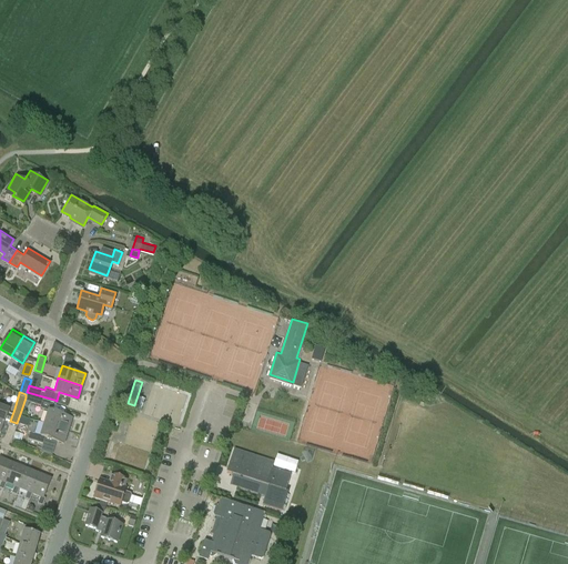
[(49,408),(44,420),(68,427),(72,414),(51,408),(54,400),(27,392),(26,394),(26,398),(40,403),(40,404),(49,408)]
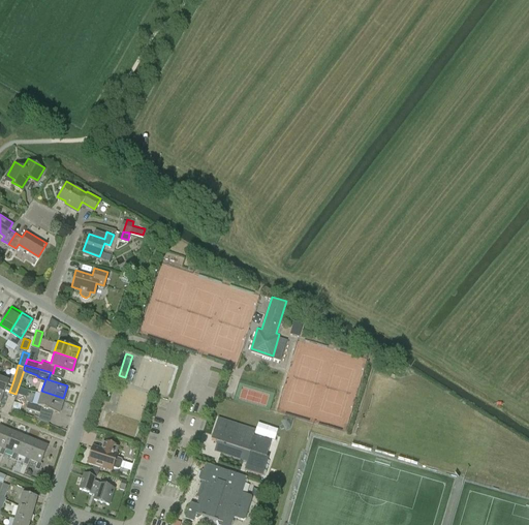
[(0,374),(0,398),(0,399),(8,378),(0,374)]
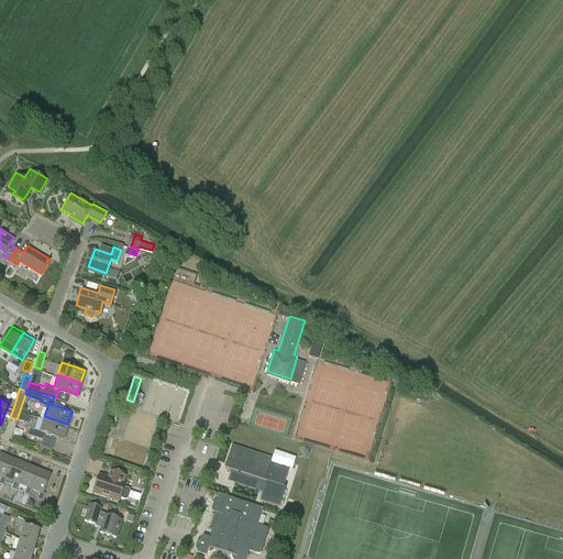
[(29,420),(32,412),(22,409),(20,418),(29,420)]
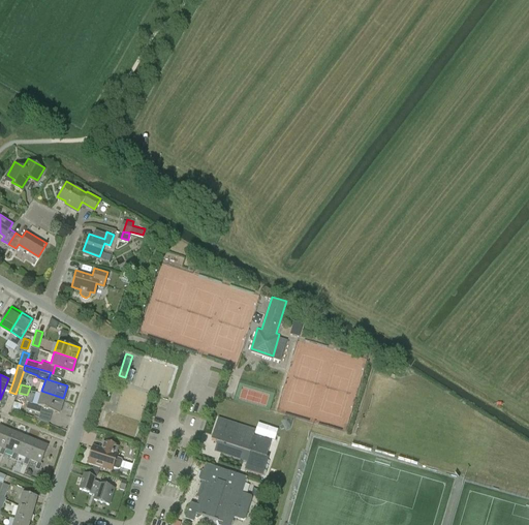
[(59,410),(63,398),(41,391),(37,402),(28,399),(26,405),(39,410),(41,404),(59,410)]
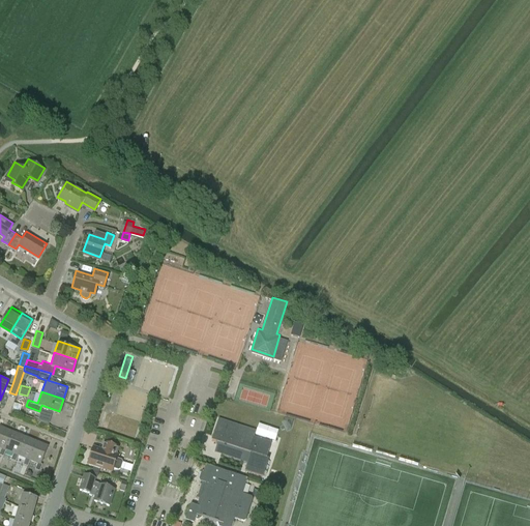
[(265,455),(270,440),(254,434),(256,428),(218,415),(211,437),(217,439),(215,445),(222,447),(221,450),(247,460),(244,467),(262,473),(267,456),(265,455)]
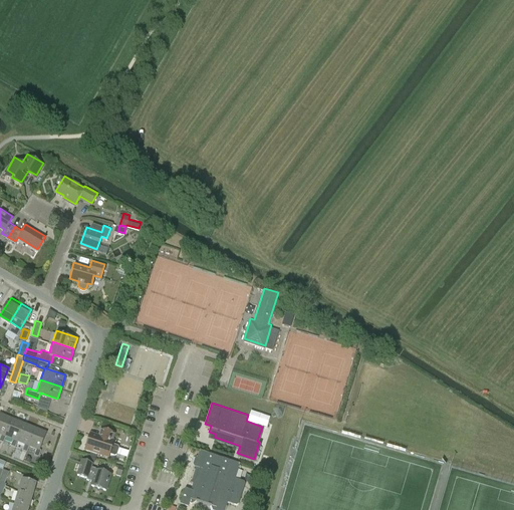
[(0,438),(3,440),(6,434),(4,433),(11,415),(0,411),(0,431),(1,432),(0,435),(0,438)]
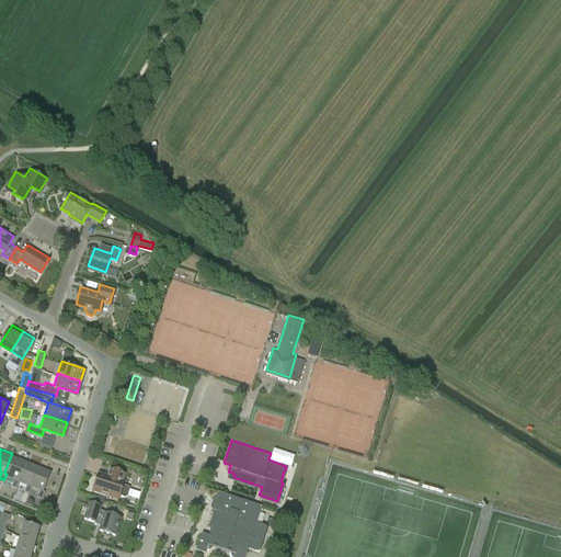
[(4,473),(7,474),(14,477),(11,484),(14,485),(16,486),(20,479),(16,478),(25,458),(12,453),(4,473)]
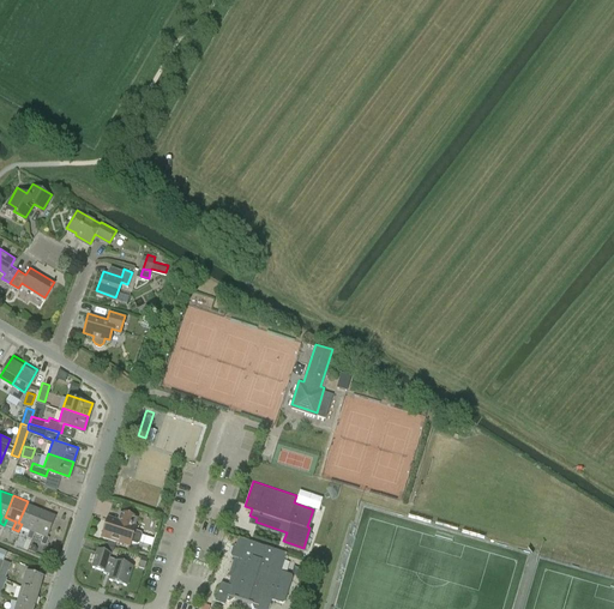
[(32,537),(35,530),(32,529),(41,507),(28,501),(18,523),(22,524),(30,528),(28,535),(32,537)]
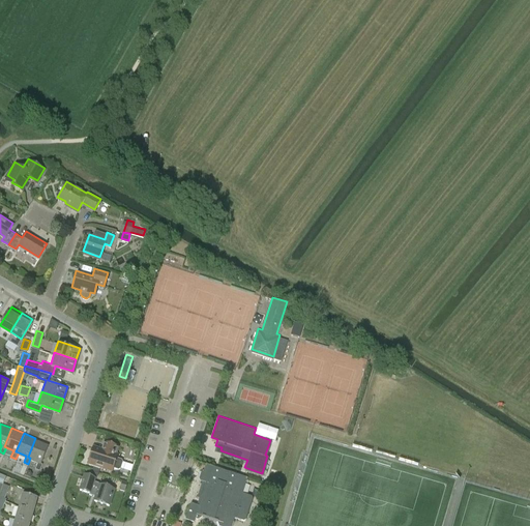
[(28,457),(30,458),(37,461),(35,467),(40,469),(42,462),(41,461),(49,443),(35,438),(28,457)]
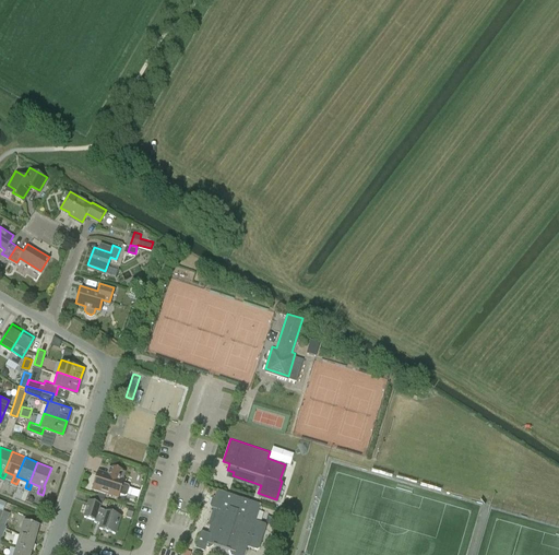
[(107,473),(107,474),(106,474),(105,474),(97,472),(93,486),(118,493),(119,491),(125,493),(127,492),(129,484),(129,482),(122,481),(123,477),(121,476),(123,470),(123,469),(110,465),(107,473)]
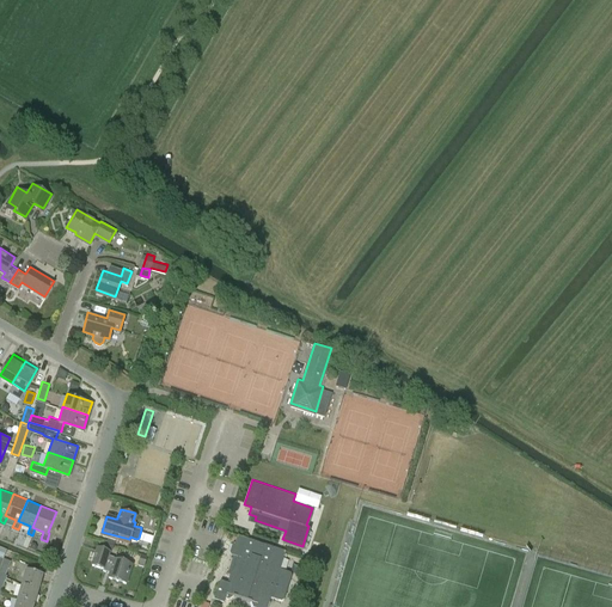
[(228,596),(233,593),(251,599),(254,604),(256,605),(255,606),(265,606),(270,595),(281,599),(283,596),(292,572),(291,570),(280,566),(286,549),(237,533),(231,552),(233,552),(227,571),(230,571),(227,580),(220,577),(214,596),(224,600),(225,595),(228,596)]
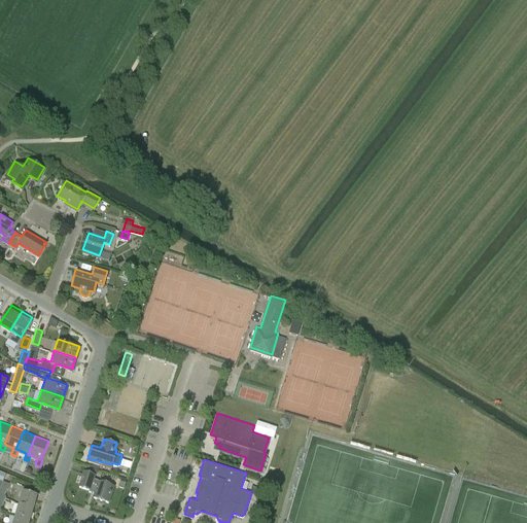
[(99,478),(93,476),(94,473),(83,469),(79,484),(89,487),(89,489),(95,490),(94,495),(108,499),(113,484),(99,479),(99,478)]
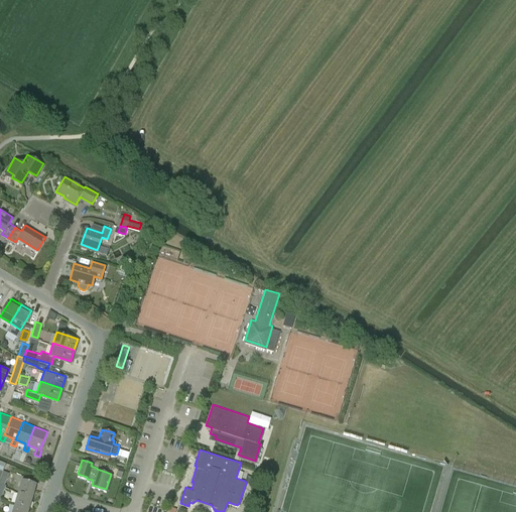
[(124,467),(119,466),(116,474),(122,476),(124,467)]
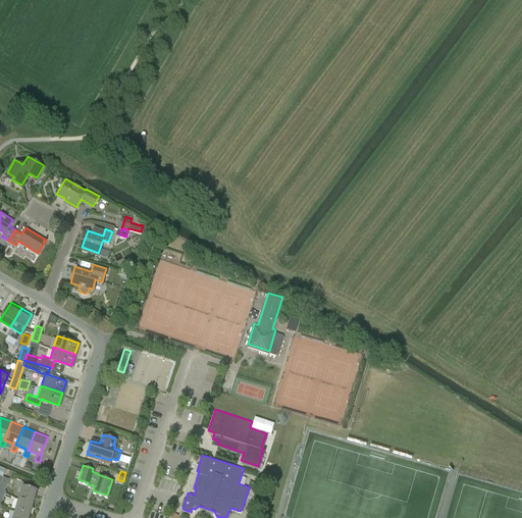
[(0,488),(5,490),(5,488),(4,487),(9,476),(3,474),(0,482),(0,488)]
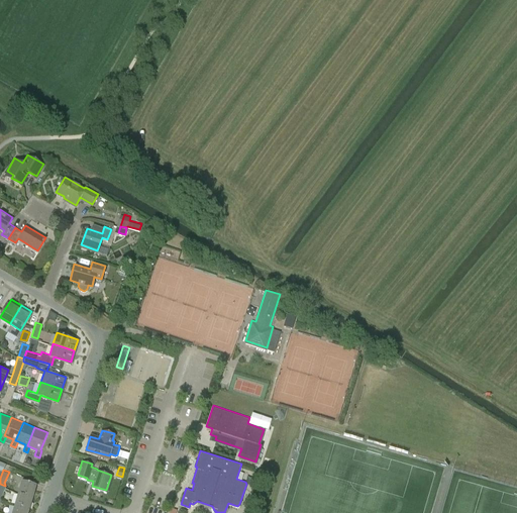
[(20,485),(18,491),(32,496),(36,483),(19,479),(17,484),(20,485)]
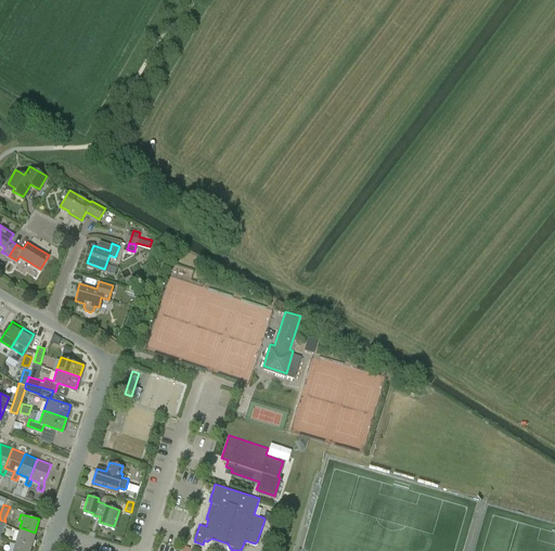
[(20,527),(16,540),(31,546),(35,533),(20,527)]
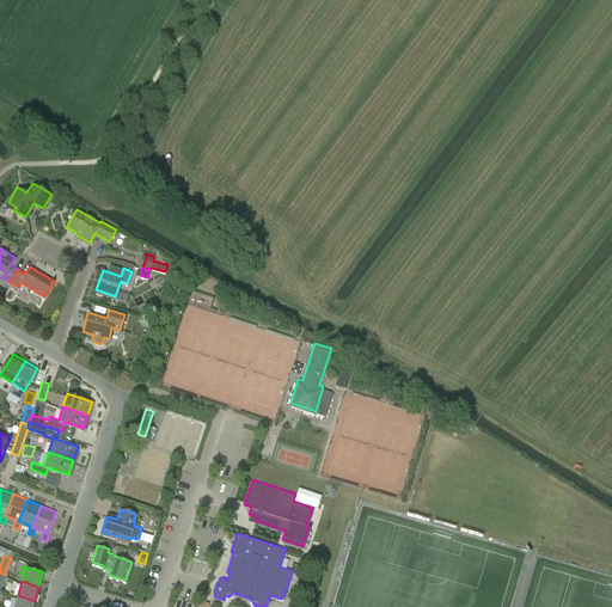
[(32,606),(35,601),(18,595),(13,606),(32,606)]
